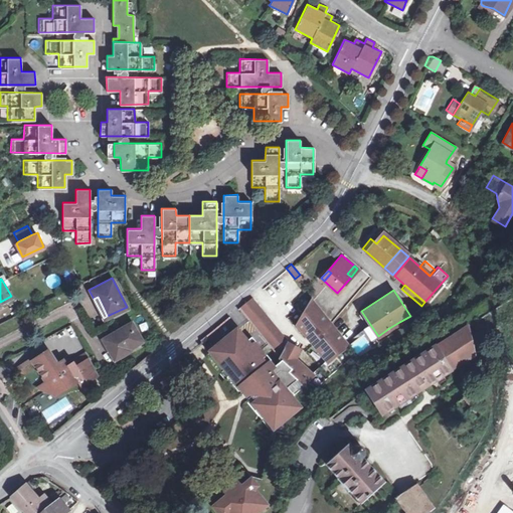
[(251,297),(238,307),(271,347),(284,337),(251,297)]
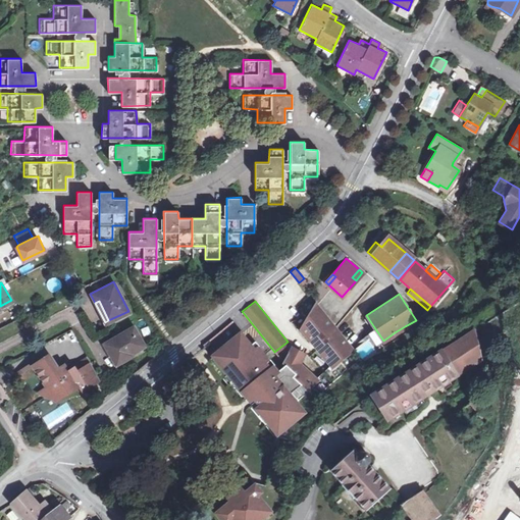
[(300,327),(331,367),(352,350),(334,326),(327,317),(321,310),(316,303),(315,302),(300,327)]
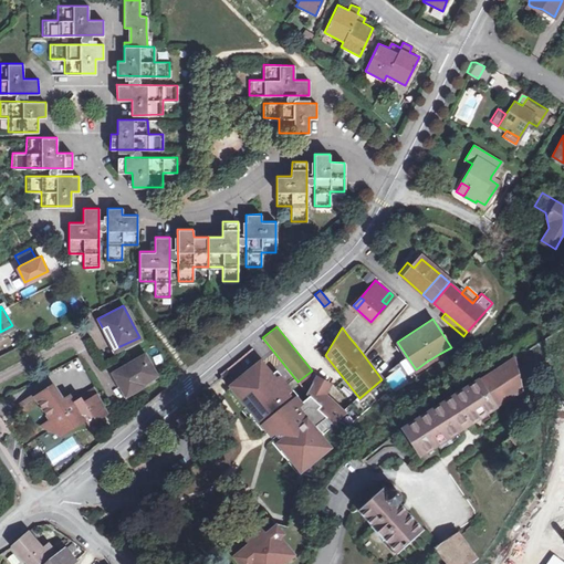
[(111,372),(116,379),(121,377),(128,392),(143,384),(142,382),(156,373),(144,353),(111,372)]
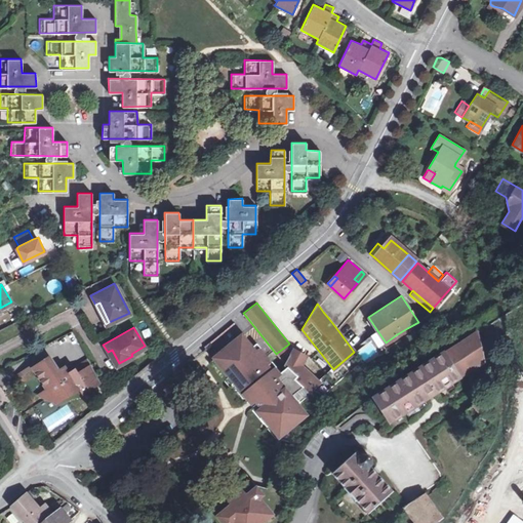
[(386,343),(376,329),(366,335),(372,342),(377,345),(384,345),(386,343)]
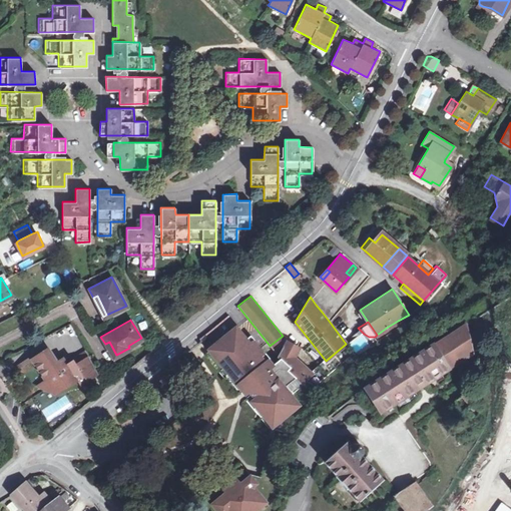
[(432,344),(448,368),(472,353),(466,322),(432,344)]
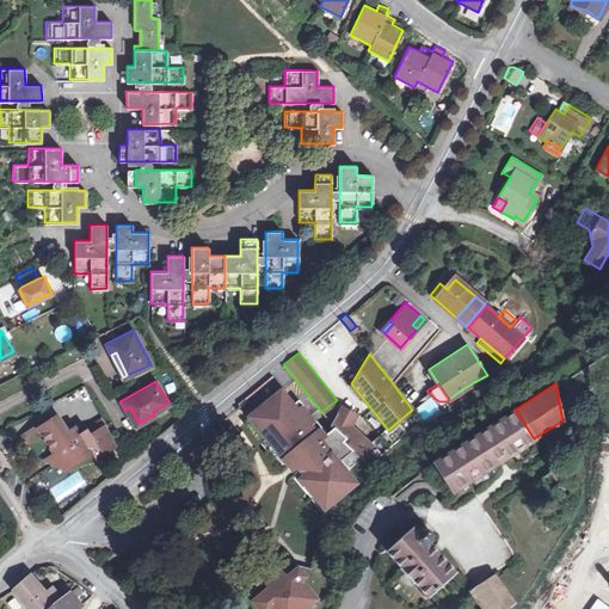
[(281,389),(253,412),(264,425),(270,432),(282,447),(293,460),(309,480),(317,490),(328,504),(356,480),(346,469),(362,456),(361,454),(345,440),(348,437),(334,425),(320,437),(281,389)]
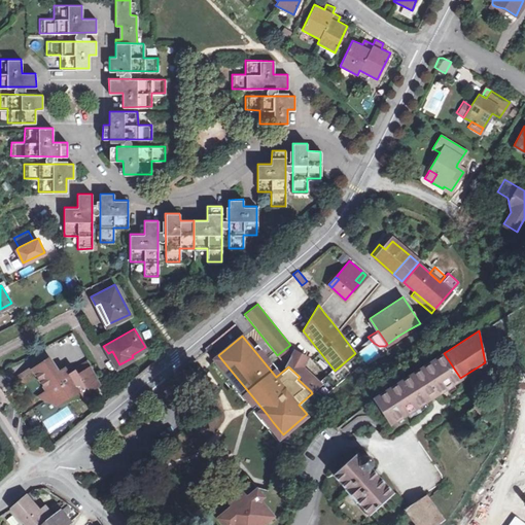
[(303,354),(293,349),(286,364),(288,366),(300,377),(298,379),(311,391),(319,382),(301,364),(303,362),(300,360),(303,354)]
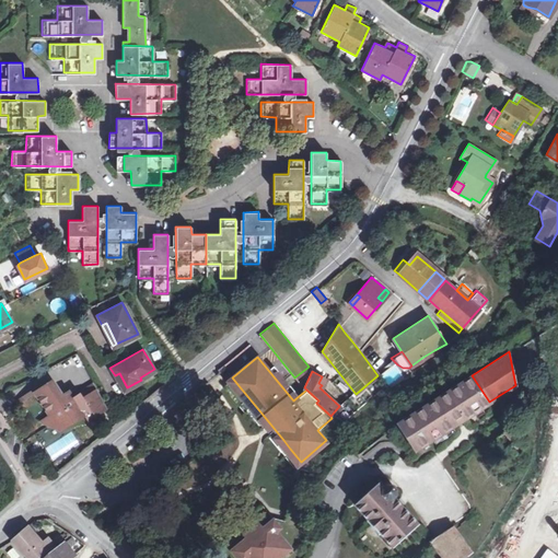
[(119,373),(115,375),(123,391),(127,387),(119,373)]
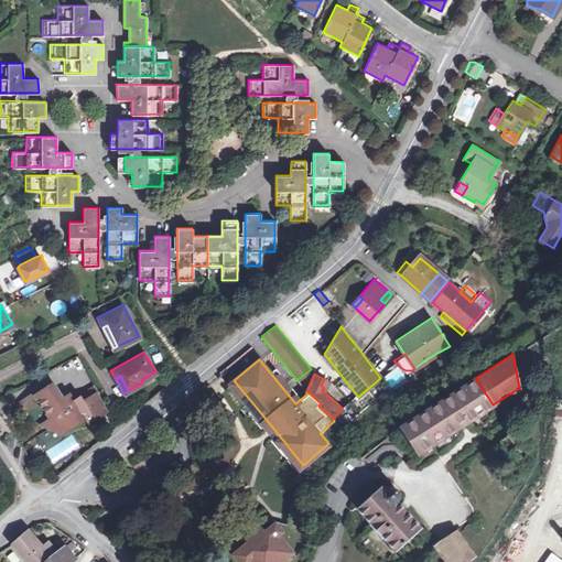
[(475,378),(403,424),(421,451),(493,404),(475,378)]
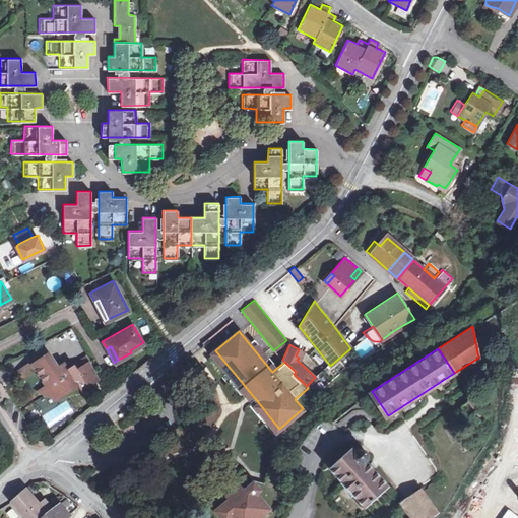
[(224,362),(215,350),(211,353),(220,366),(224,362)]
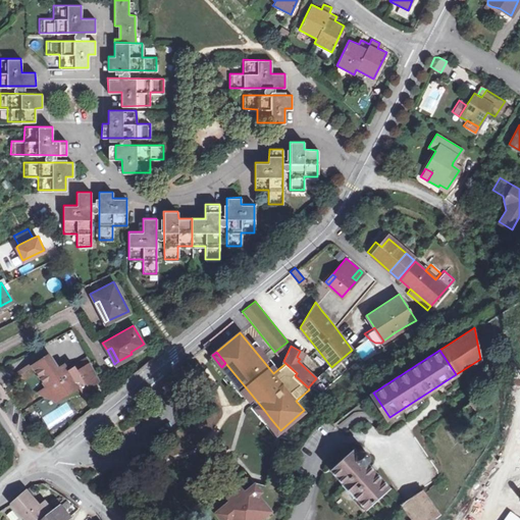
[(95,374),(97,373),(87,355),(66,367),(63,361),(57,365),(49,353),(43,356),(41,353),(31,360),(33,362),(16,373),(15,374),(38,411),(78,385),(82,393),(88,388),(88,387),(92,384),(99,380),(95,374)]
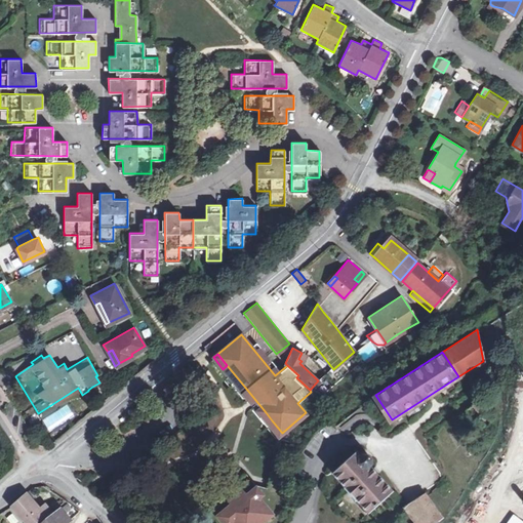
[(14,372),(16,375),(33,364),(31,362),(14,372)]
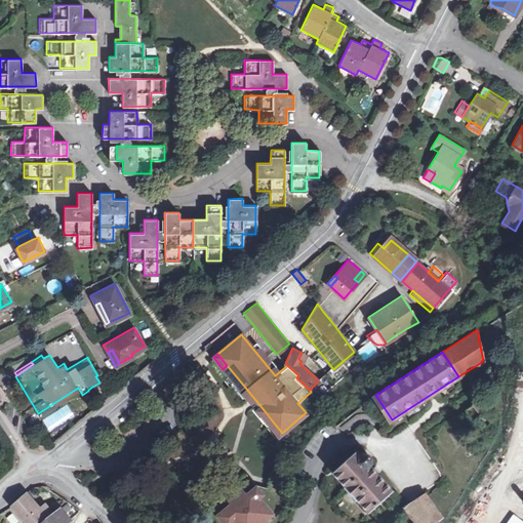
[(242,384),(232,371),(228,375),(238,387),(242,384)]
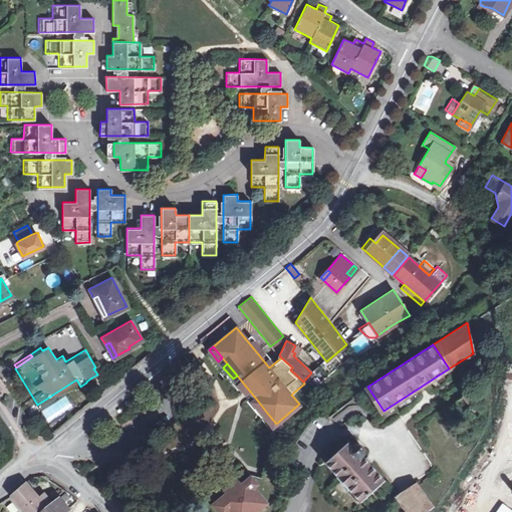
[(260,404),(246,387),(242,390),(256,407),(260,404)]
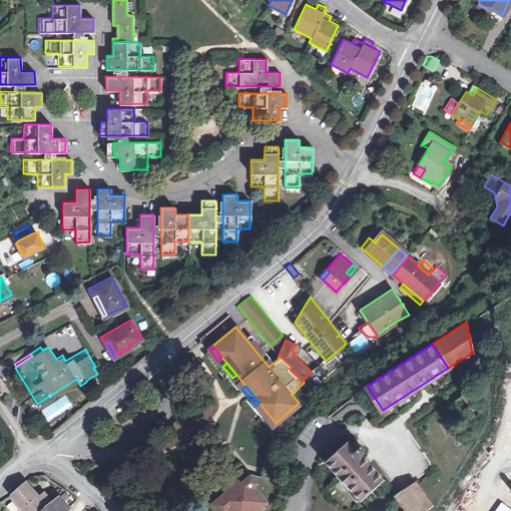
[(272,426),(276,423),(266,411),(262,414),(272,426)]
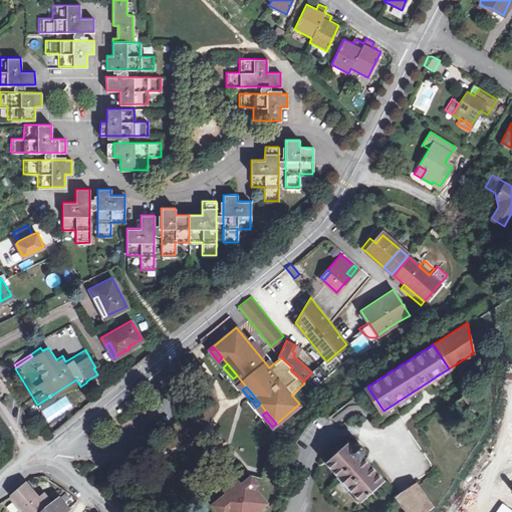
[(353,444),(348,440),(325,462),(337,475),(336,477),(346,488),(347,487),(360,501),(385,480),(362,455),(363,454),(363,448),(360,444),(353,444)]
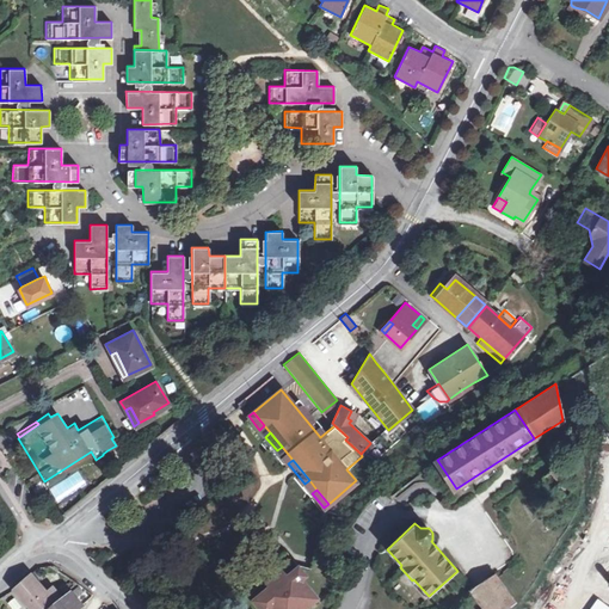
[(154,531),(157,536),(166,530),(164,526),(154,531)]
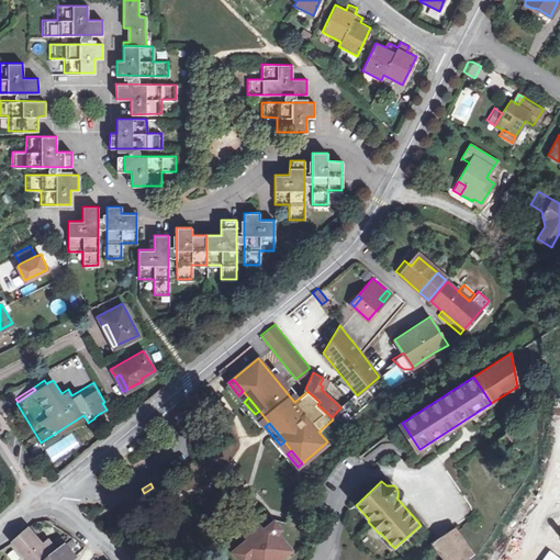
[(248,538),(236,548),(246,559),(247,559),(248,559),(254,555),(257,559),(275,559),(294,545),(291,539),(295,525),(301,510),(290,506),(286,521),(273,517),(270,514),(245,536),(248,538)]
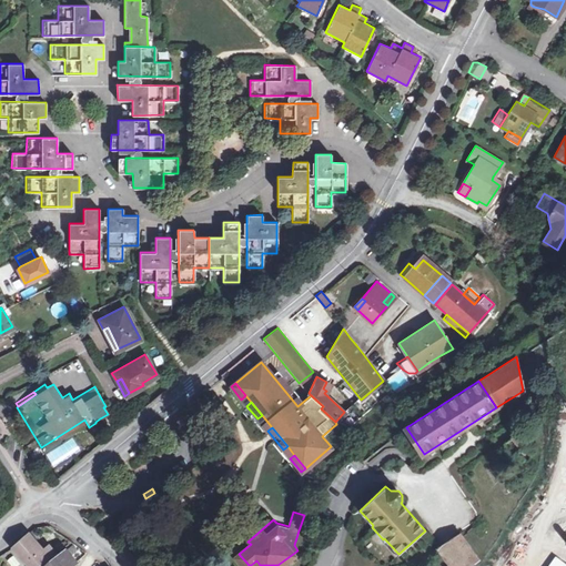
[(10,546),(27,565),(41,565),(49,559),(56,554),(48,544),(42,548),(28,532),(10,546)]
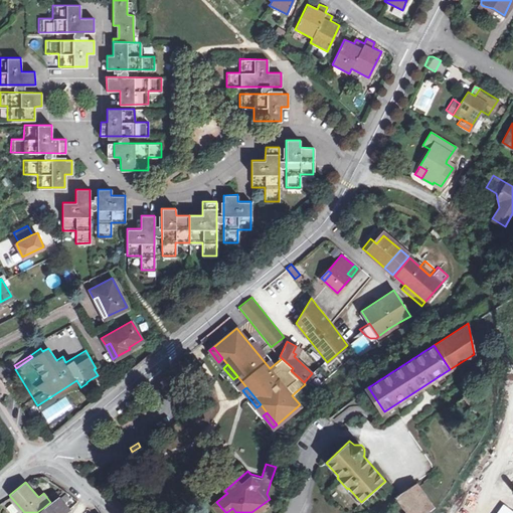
[(407,512),(421,512),(433,506),(416,483),(396,497),(407,512)]
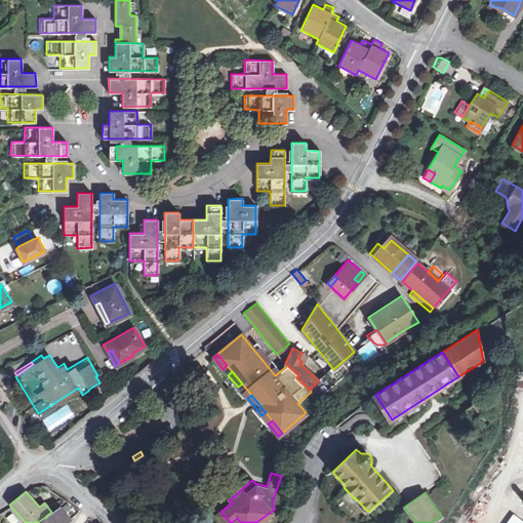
[(51,512),(45,517),(50,522),(63,522),(69,519),(58,507),(51,512)]
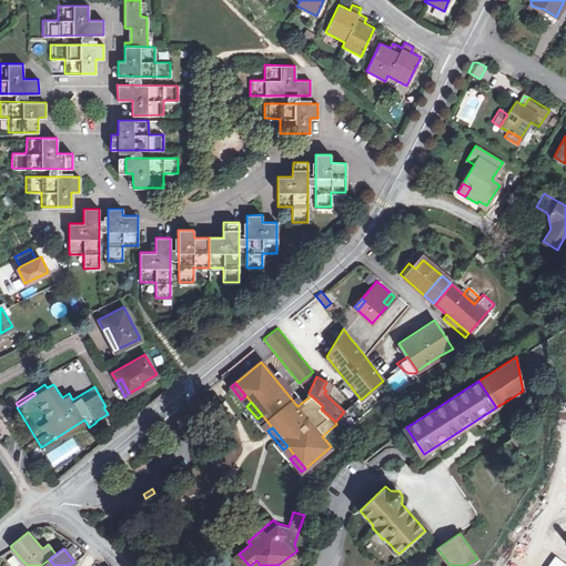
[(565,565),(565,563),(551,553),(542,565),(565,565)]
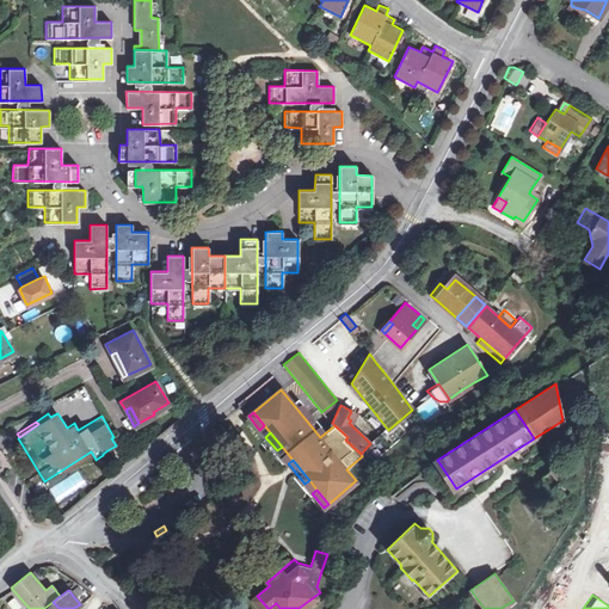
[(17,608),(24,604),(18,596),(8,602),(12,608),(17,608)]
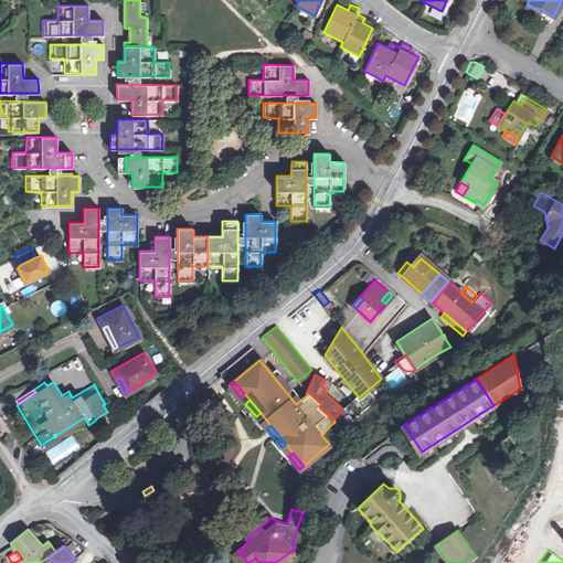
[(247,562),(237,551),(232,555),(237,562),(247,562)]
